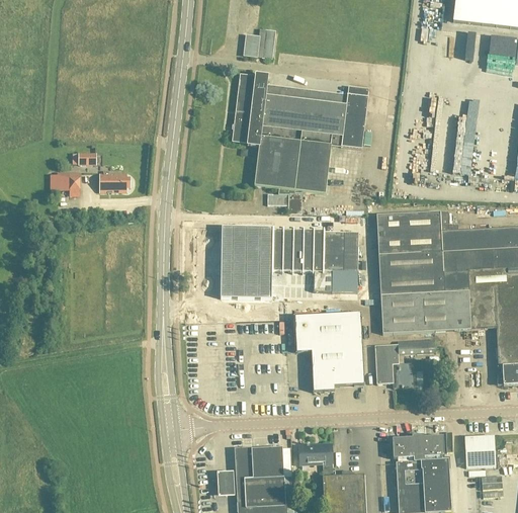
[(455,0),(453,18),(517,25),(517,0),(455,0)]
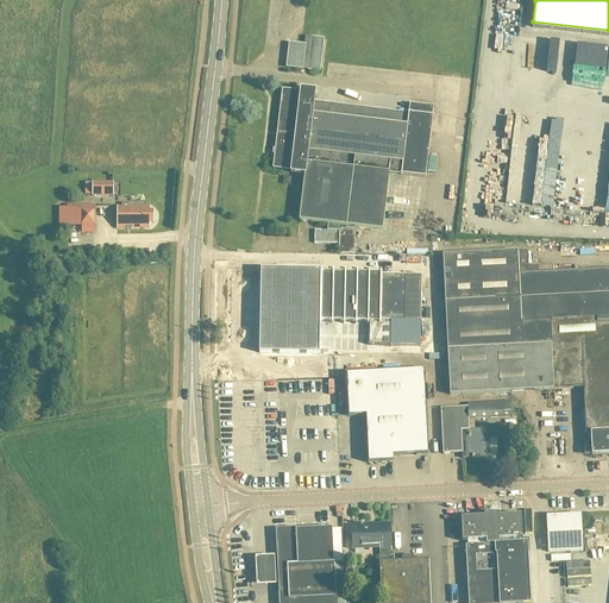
[(305,41),(301,41),(289,38),(287,62),(319,66),(322,33),(306,31),(305,41)]
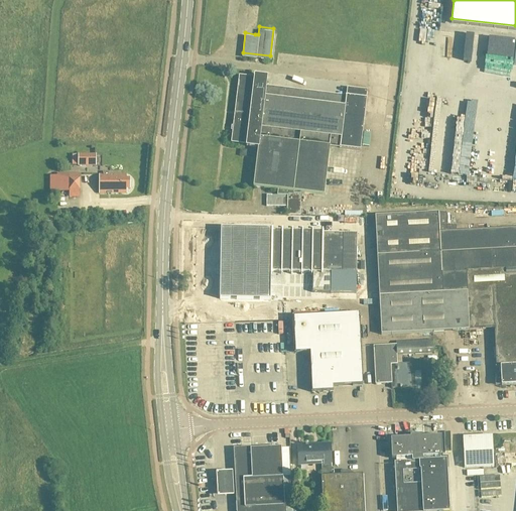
[(491,30),(487,59),(494,60),(498,31),(491,30)]
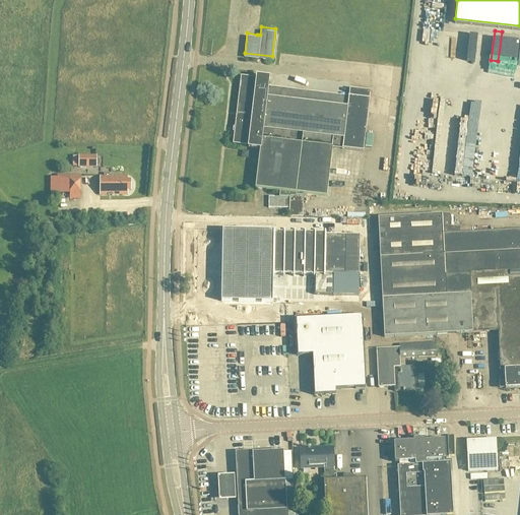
[(508,73),(513,74),(515,35),(505,35),(504,45),(502,45),(500,78),(508,79),(508,73)]
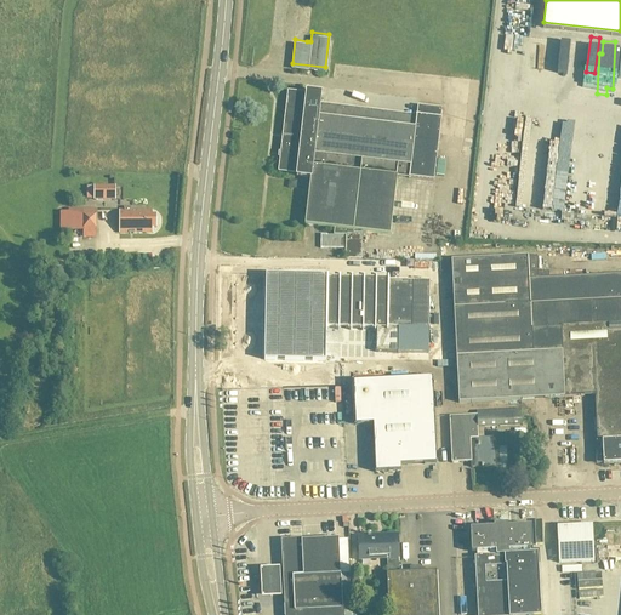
[(353,228),(353,226),(389,231),(397,171),(408,172),(408,174),(433,176),(442,113),(440,113),(442,103),(417,101),(416,112),(319,100),(322,87),(307,86),(306,89),(288,86),(280,147),(279,147),(278,152),(280,153),(279,166),(296,169),(296,171),(311,172),(305,220),(334,223),(334,229),(320,229),(320,244),(346,244),(346,254),(362,254),(362,228),(353,228)]
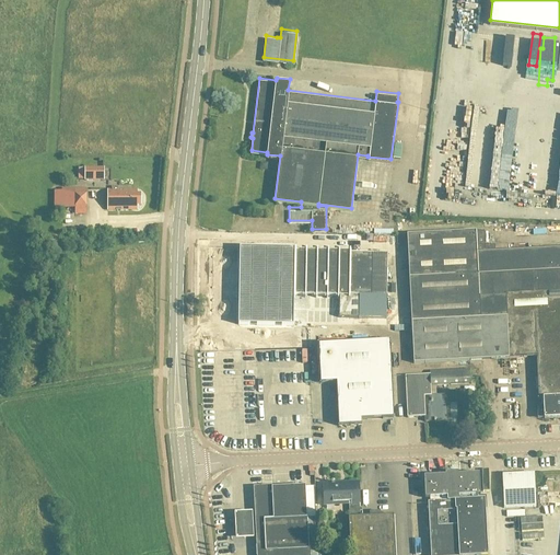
[(559,102),(487,101),(487,124),(559,124),(559,102)]
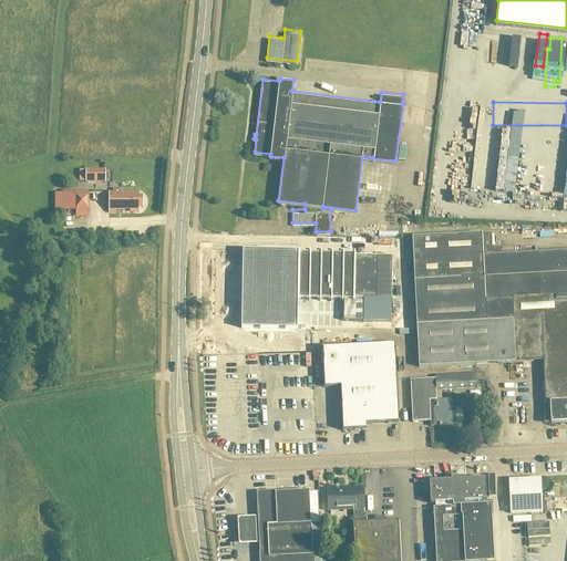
[(86,178),(105,177),(105,165),(85,165),(86,178)]
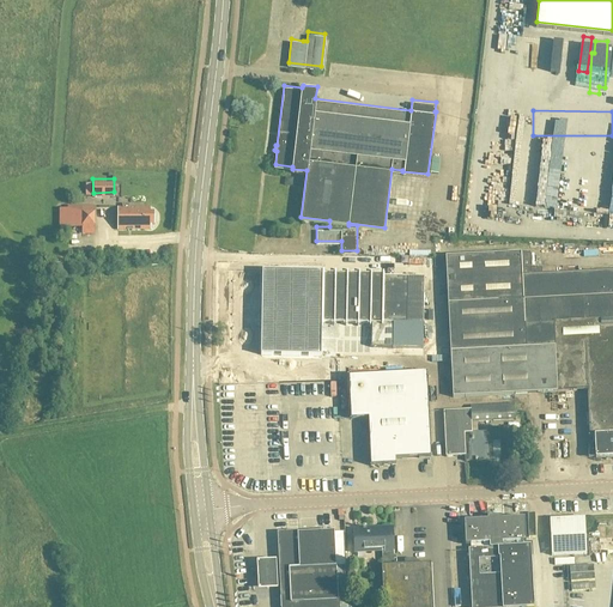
[(541,192),(528,189),(525,214),(539,216),(541,192)]
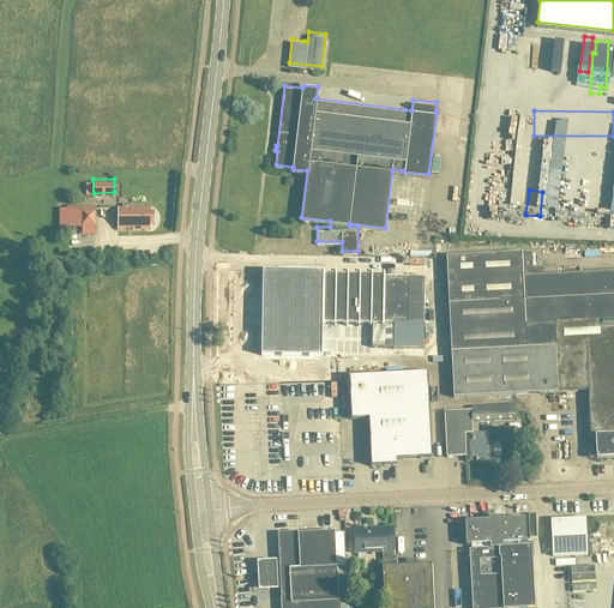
[(83,230),(95,230),(95,202),(68,202),(67,203),(67,223),(83,223),(83,230)]
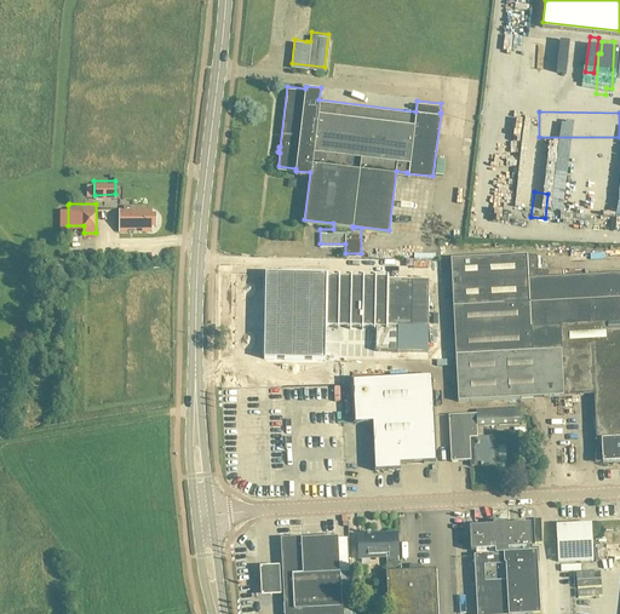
[(151,223),(156,222),(156,210),(151,210),(151,205),(119,206),(119,227),(151,227),(151,223)]
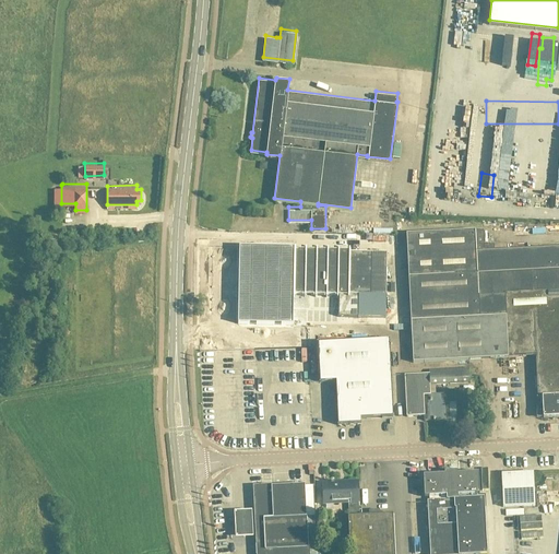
[(406,230),(411,322),(413,358),(536,352),(538,393),(543,393),(543,413),(558,412),(558,244),(494,247),(492,240),(484,240),(483,226),(406,230)]
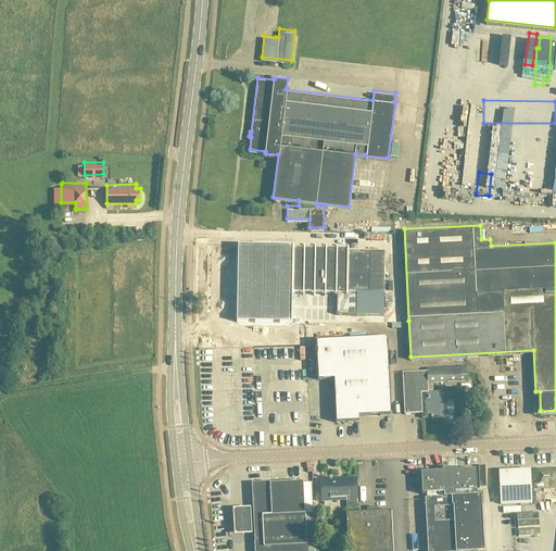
[(238,242),(237,318),(291,320),(292,288),(337,289),(337,291),(337,311),(346,311),(356,311),(383,312),(383,289),(384,248),(346,247),(346,246),(292,245),(292,242),(238,242)]
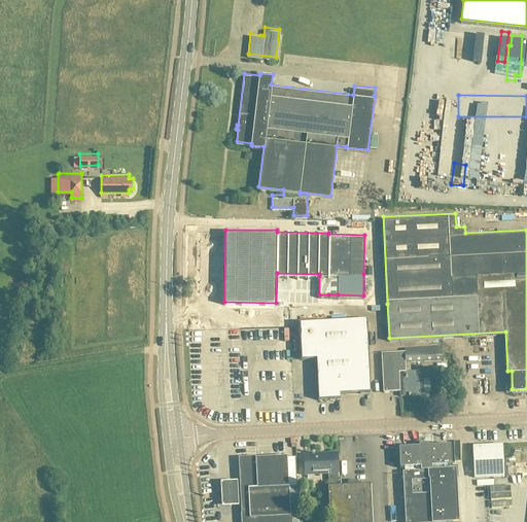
[(369,340),(367,316),(300,320),(302,357),(316,356),(318,396),(341,395),(340,391),(371,389),(369,340)]
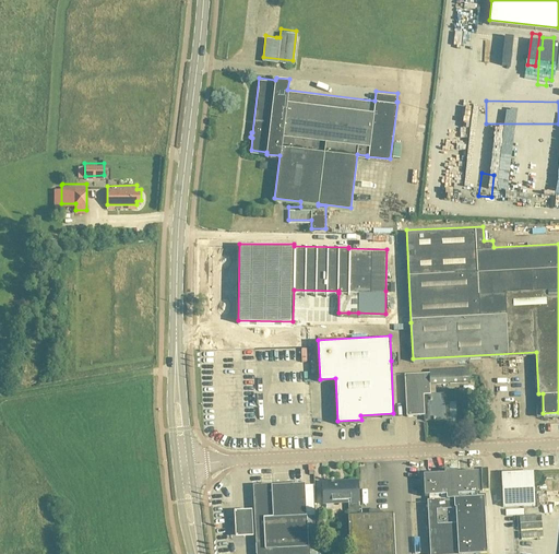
[(429,369),(404,370),(406,412),(424,411),(424,416),(456,414),(455,398),(449,399),(449,398),(445,399),(444,389),(430,390),(429,381),(470,378),(468,365),(429,367),(429,369)]
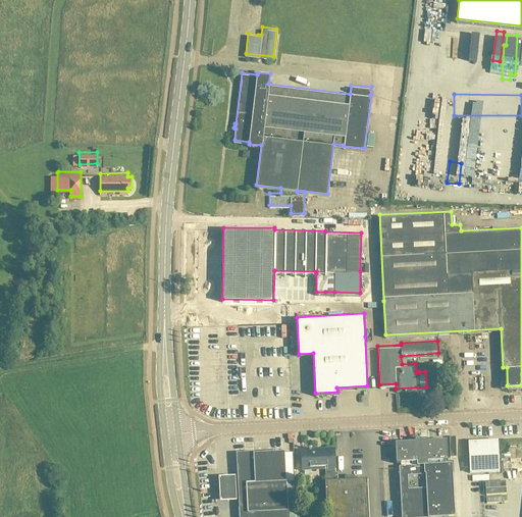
[(521,440),(521,432),(507,434),(507,442),(521,440)]
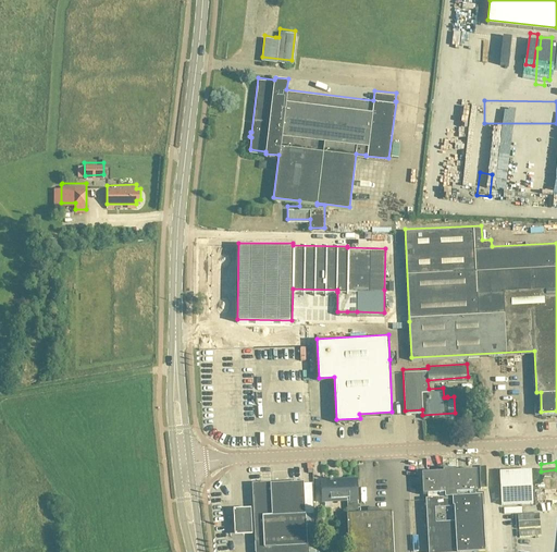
[(431,495),(425,495),(428,551),(432,551),(485,549),(481,492),(474,492),(474,489),(478,489),(477,466),(455,468),(455,466),(445,466),(443,466),(443,468),(422,469),(423,491),(431,491),(431,495)]
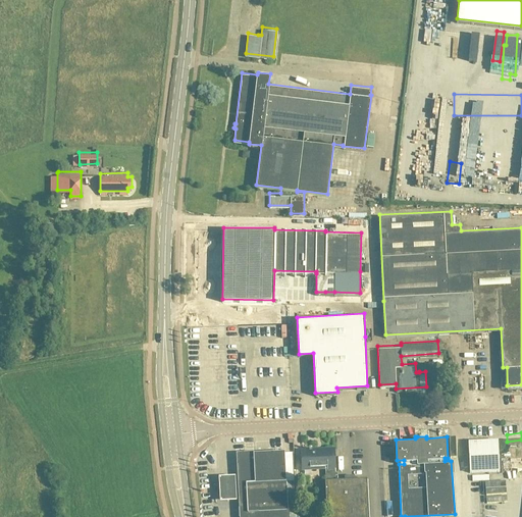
[(469,469),(499,467),(498,436),(467,438),(469,469)]
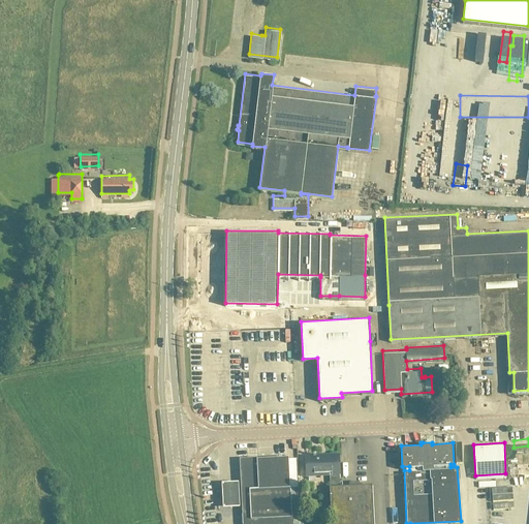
[(330,485),(340,484),(338,451),(305,453),(306,473),(330,471),(330,485)]
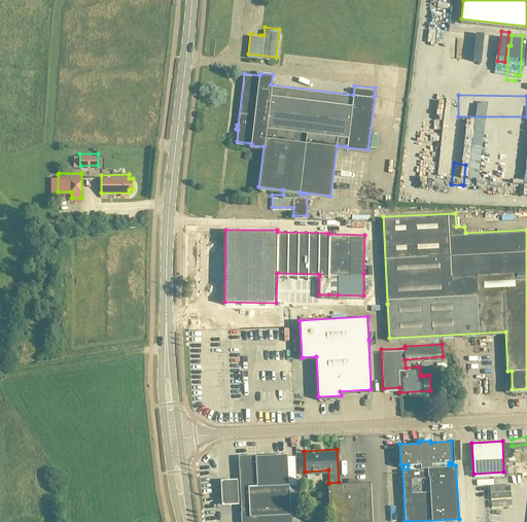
[(293,512),(292,484),(292,483),(296,483),(295,454),(287,455),(287,453),(240,456),(242,521),(289,521),(289,512),(293,512)]
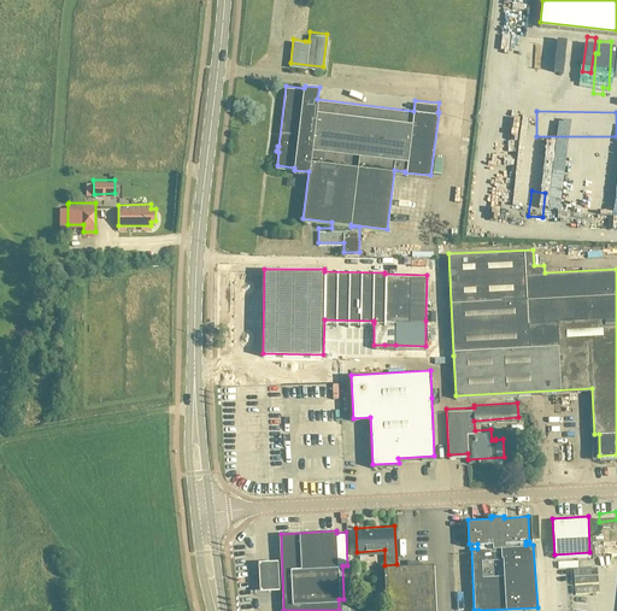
[(616,562),(616,546),(604,545),(601,560),(616,562)]
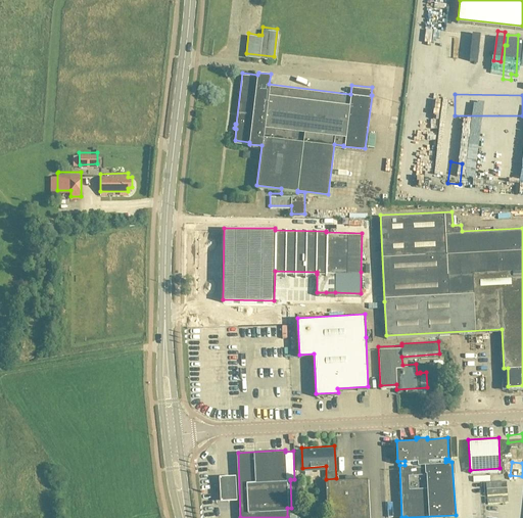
[(369,517),(368,477),(355,477),(355,473),(344,474),(345,478),(336,478),(326,479),(325,479),(327,517),(369,517)]
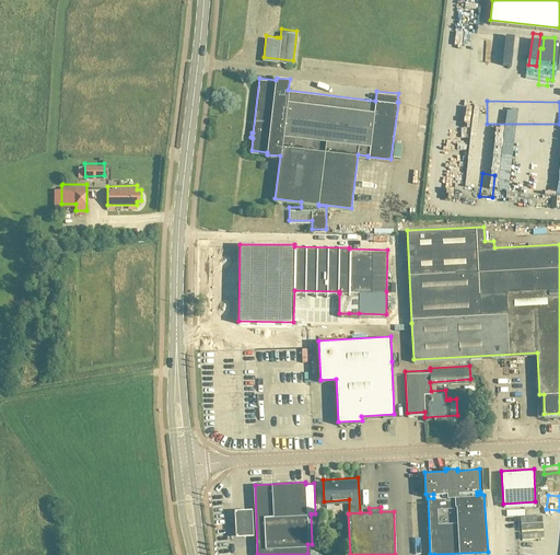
[(253,534),(252,508),(234,509),(235,534),(253,534)]
